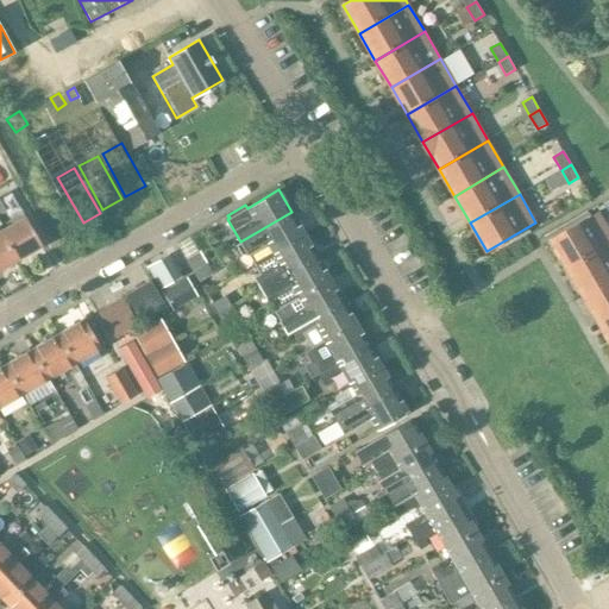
[(240,242),(234,245),(240,255),(249,255),(253,263),(305,234),(292,212),(240,242)]
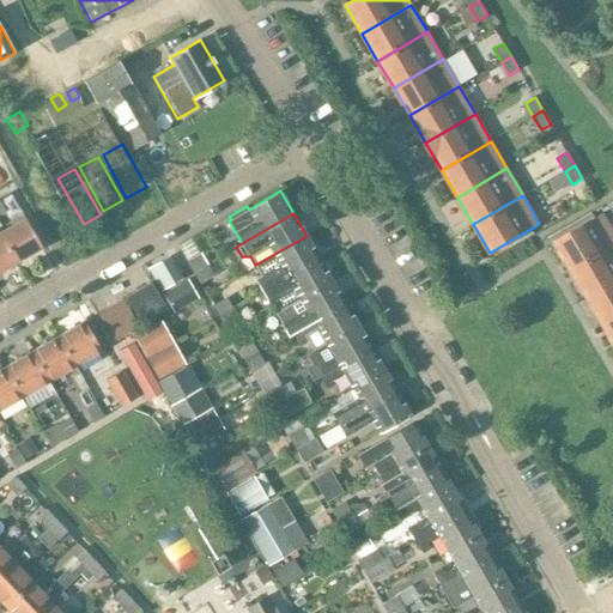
[(553,242),(570,271),(612,244),(612,230),(604,213),(553,242)]
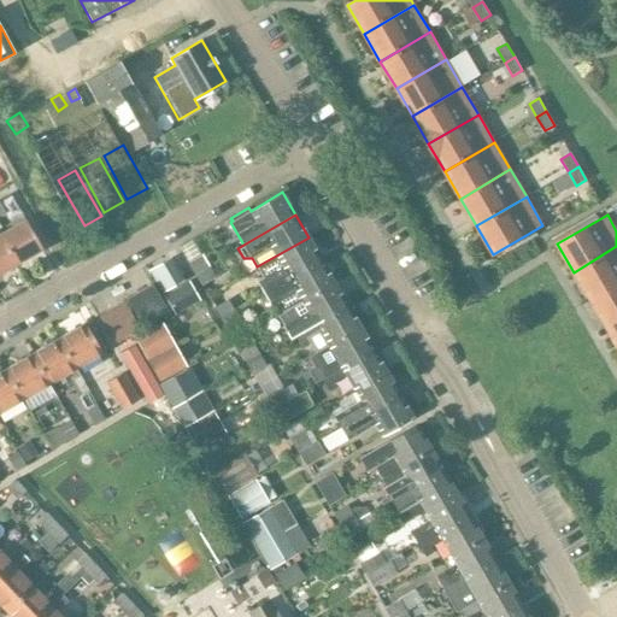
[(25,219),(0,234),(0,235),(16,264),(41,250),(25,219)]
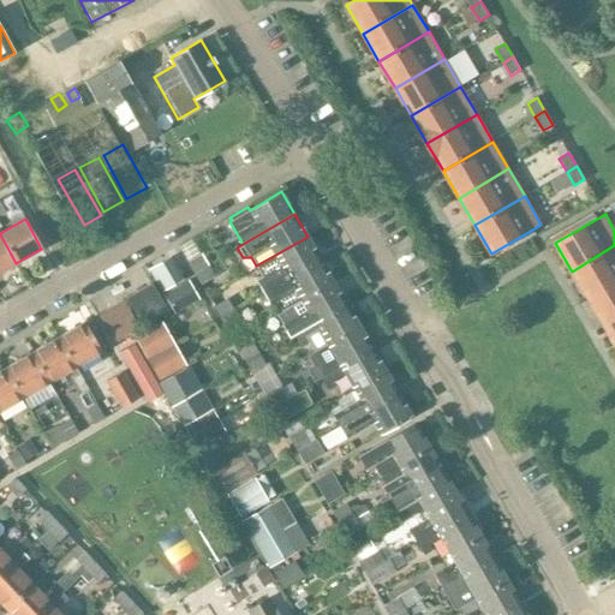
[(0,234),(0,272),(16,263),(0,234)]
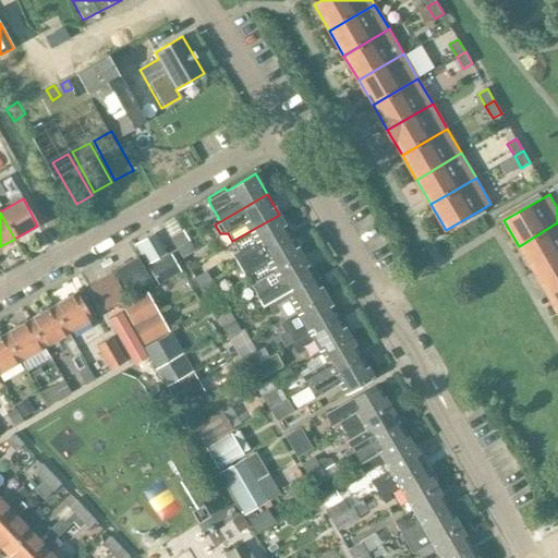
[(231,255),(239,266),(264,251),(291,234),(279,215),(232,241),(238,252),(231,255)]
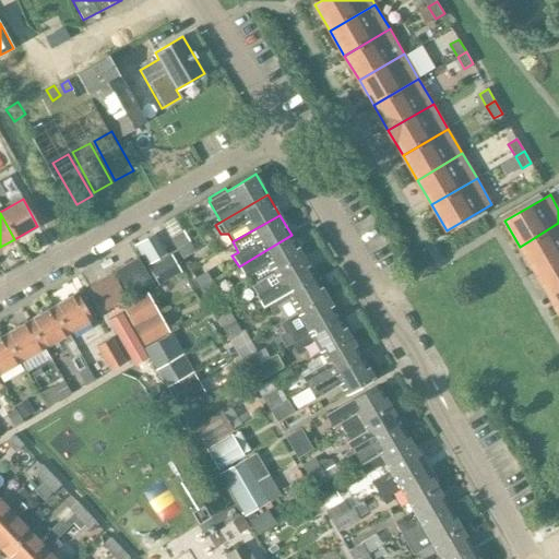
[(558,223),(520,247),(534,271),(558,257),(558,223)]
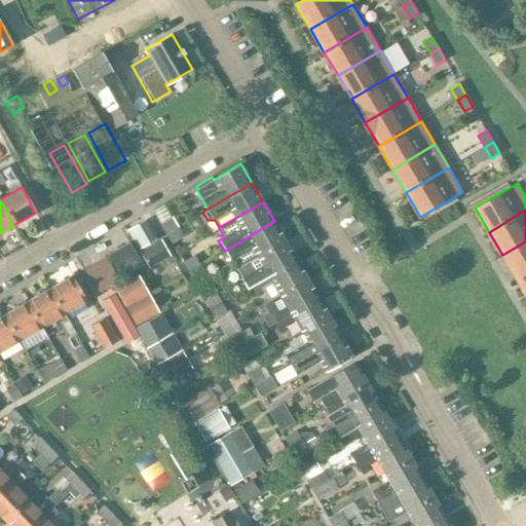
[(160,225),(165,233),(178,227),(173,218),(160,225)]
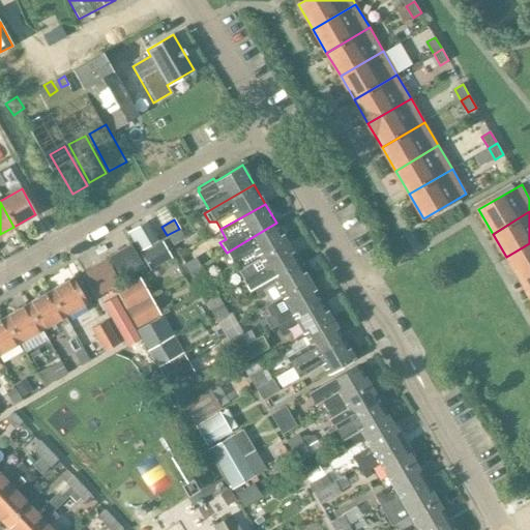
[(242,268),(260,258),(288,242),(276,223),(251,238),(227,253),(233,262),(238,259),(242,268)]
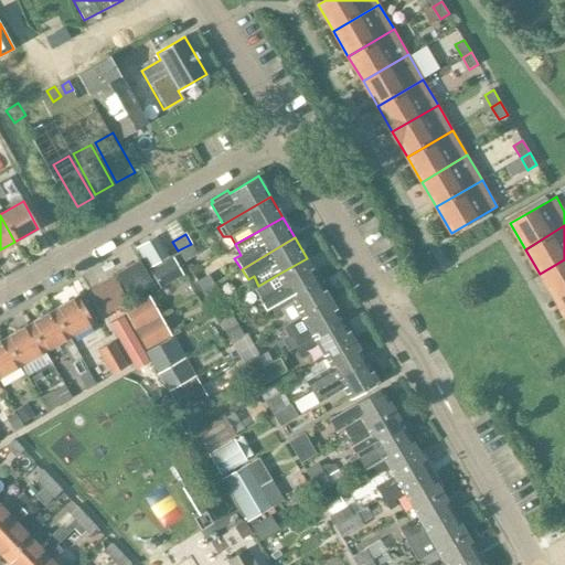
[(157,238),(137,249),(148,269),(168,257),(157,238)]
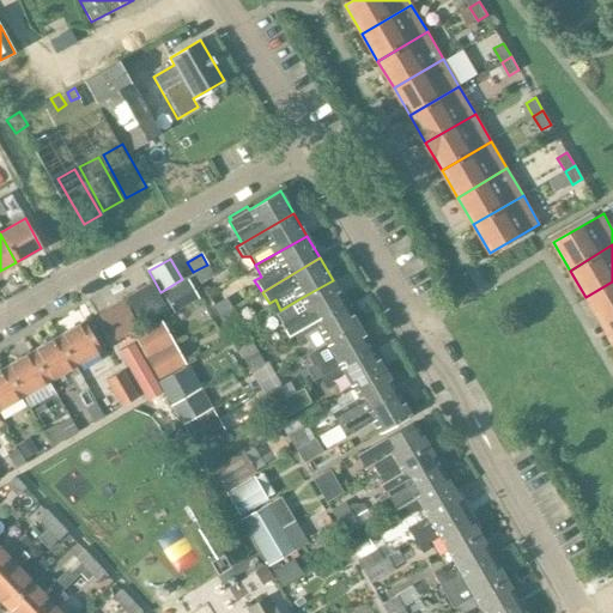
[(207,265),(193,272),(199,283),(213,275),(207,265)]
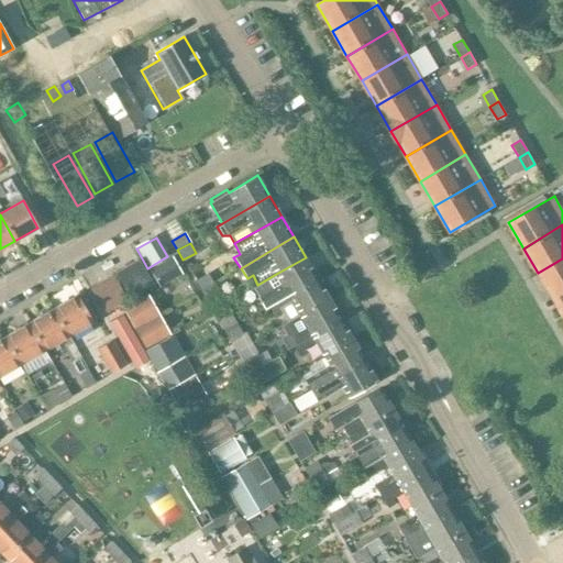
[(170,254),(147,268),(157,286),(180,273),(170,254)]
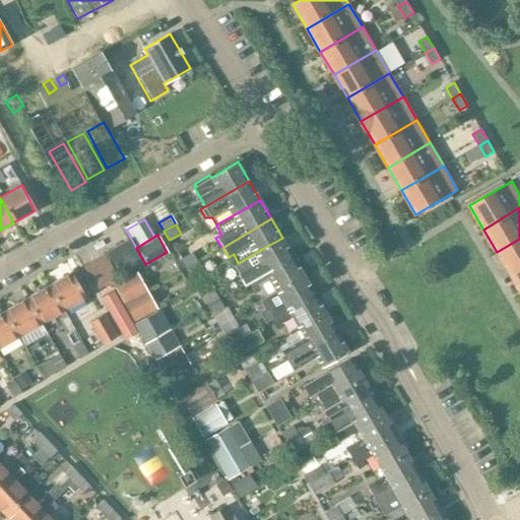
[(245,285),(249,282),(249,281),(293,256),(282,238),(255,253),(238,263),(234,266),(245,285)]
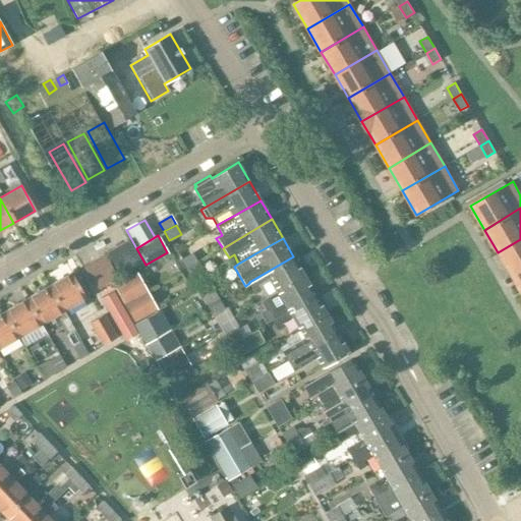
[(107,252),(118,272),(139,259),(128,239),(107,252)]
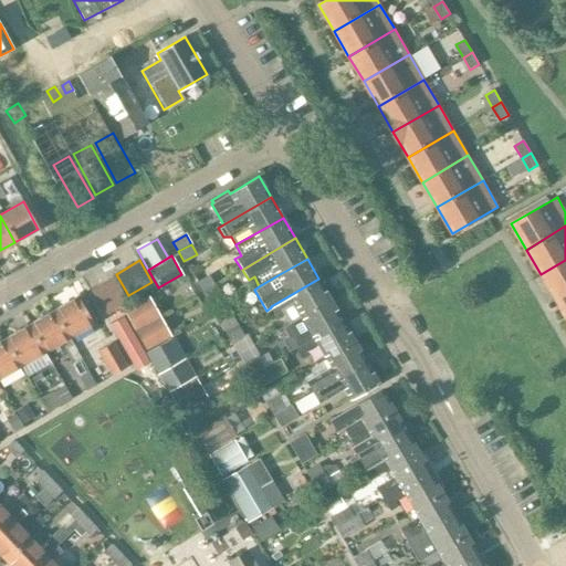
[(565,260),(541,274),(556,300),(565,293),(565,260)]
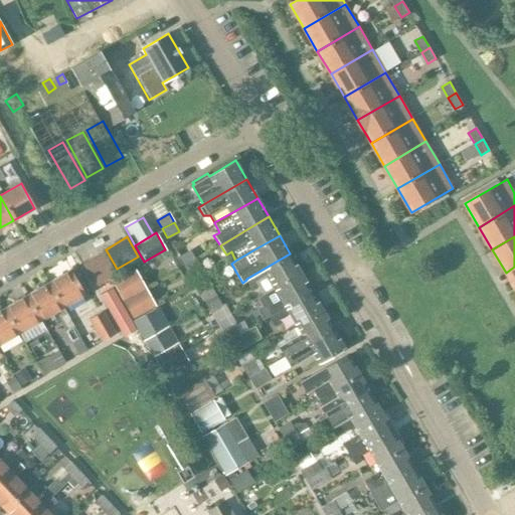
[(173,249),(183,267),(195,260),(185,242),(173,249)]
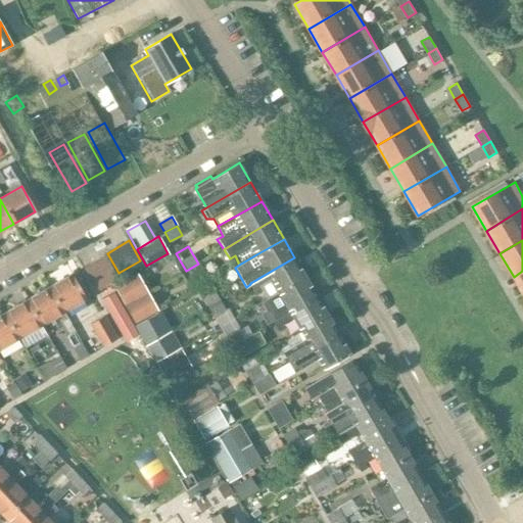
[(85,270),(97,291),(119,279),(106,257),(85,270)]
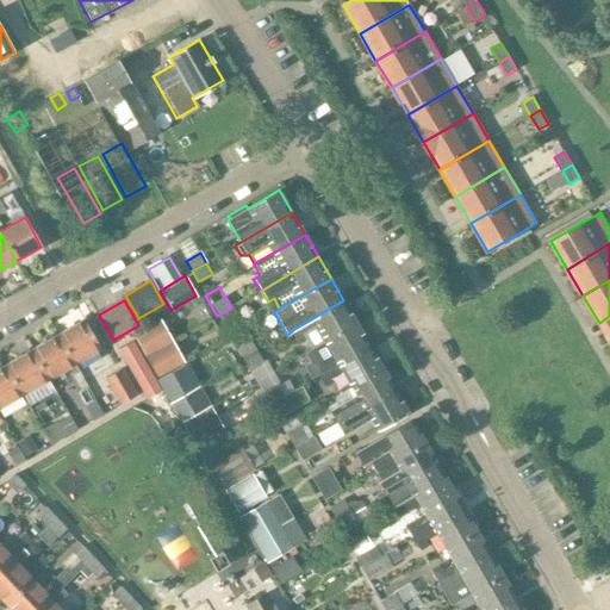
[(316,325),(324,341),(356,322),(343,300),(292,330),(292,331),(299,342),(306,337),(304,332),(316,325)]
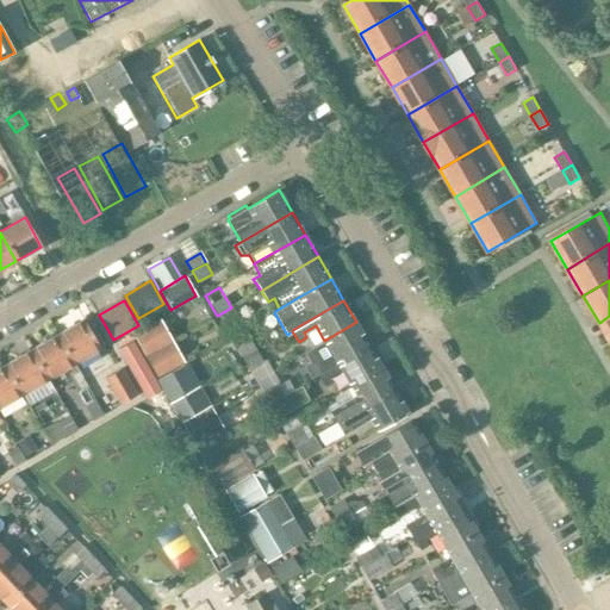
[(231,307),(217,316),(224,328),(238,319),(231,307)]
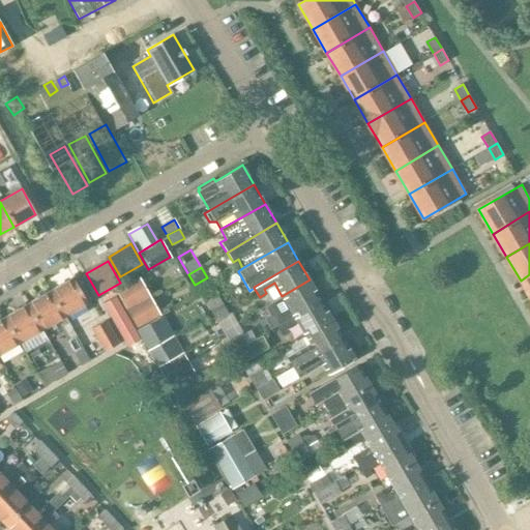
[(529,274),(521,281),(529,297),(529,274)]
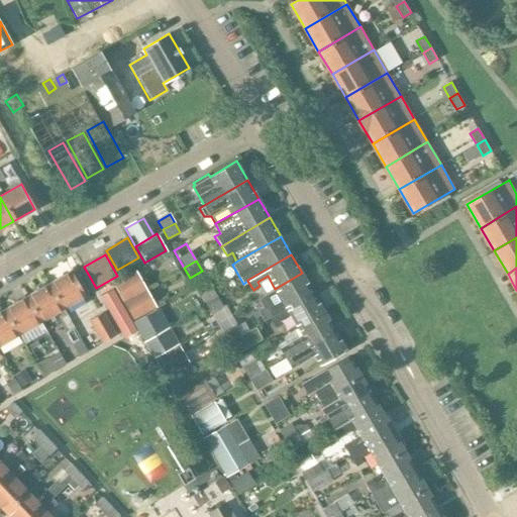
[(71,271),(48,284),(63,308),(86,296),(71,271)]
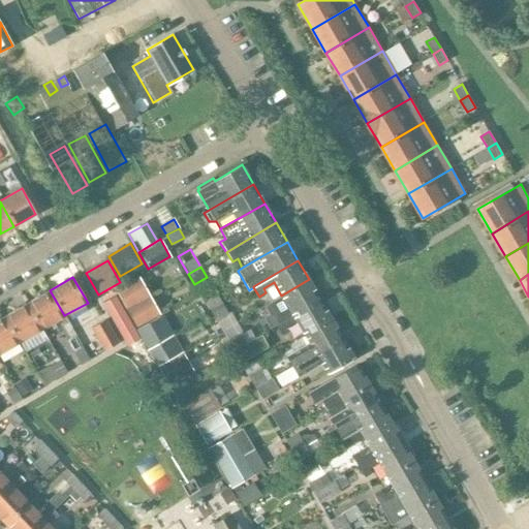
[(138,277),(115,289),(126,309),(149,297),(138,277)]
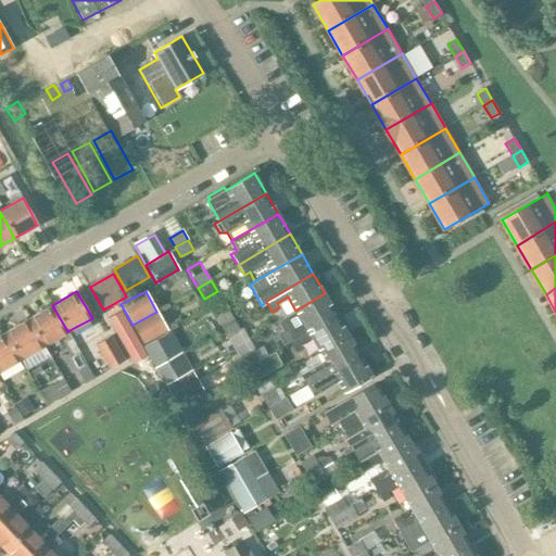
[(285,344),(289,341),(337,314),(325,293),(295,311),(297,312),(279,323),(282,329),(283,331),(279,335),(285,344)]
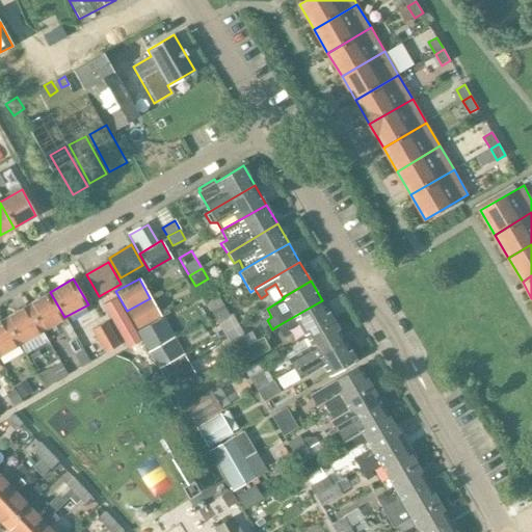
[(50,292),(27,306),(42,330),(64,317),(50,292)]
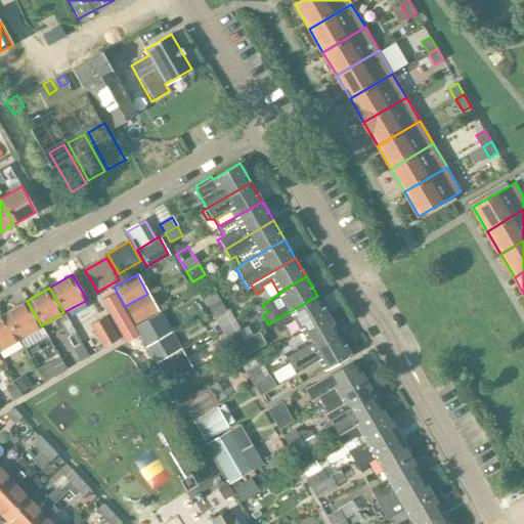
[(203,299),(208,308),(220,301),(215,292),(203,299)]
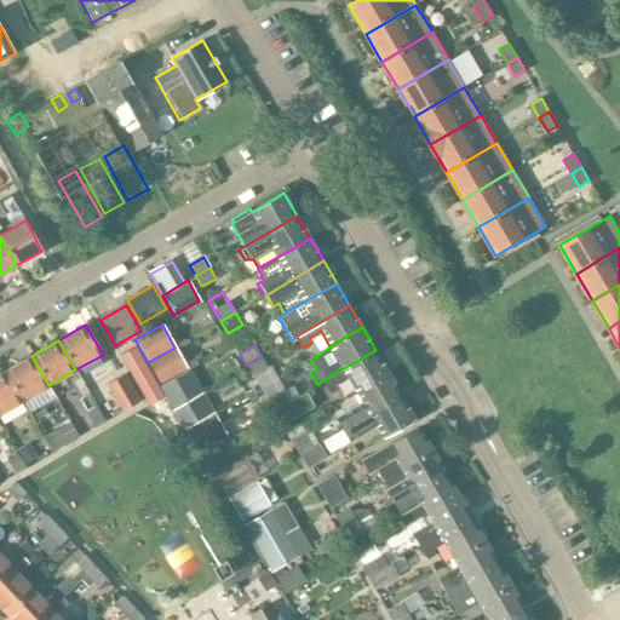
[(174,348),(148,362),(159,384),(187,368),(174,348)]
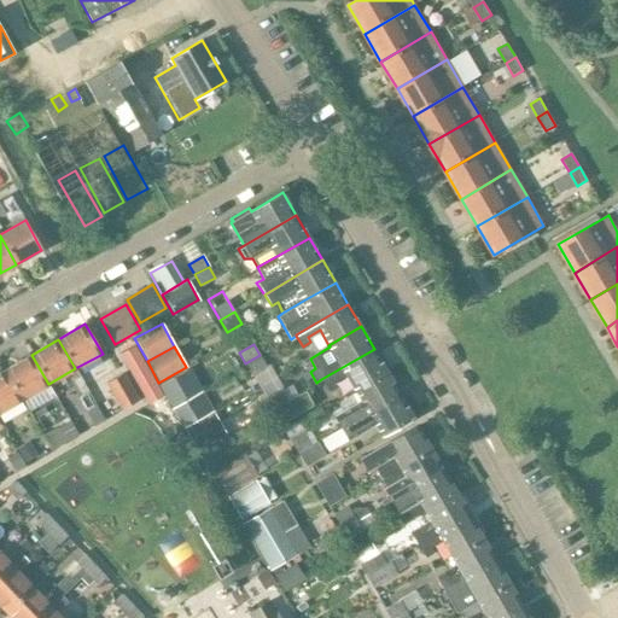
[(345,374),(355,390),(386,371),(374,349),(321,379),(328,391),(337,386),(333,380),(345,374)]
